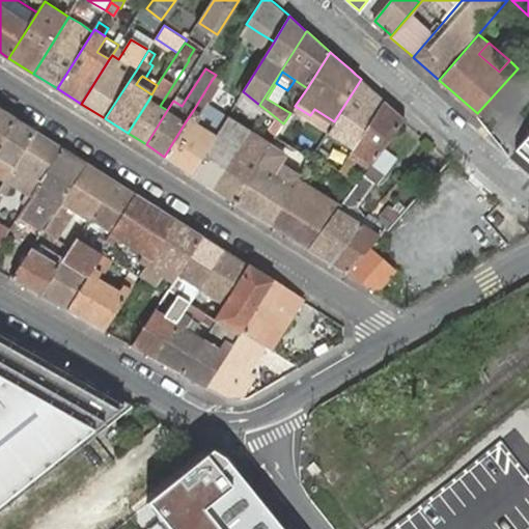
[(358,142),(385,100),(361,79),(334,121),(332,127),(336,129),(358,142)]
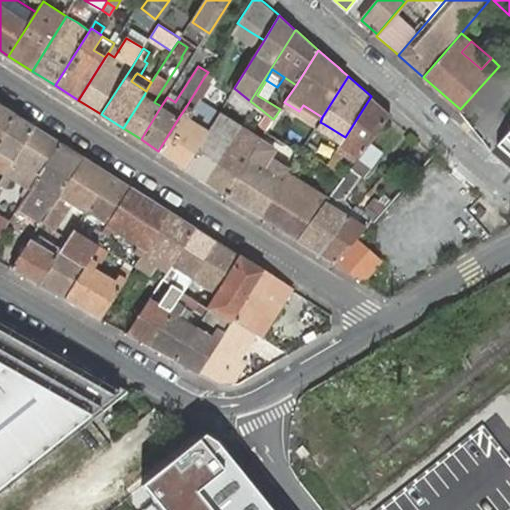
[(211,82),(204,77),(187,105),(179,117),(158,151),(185,167),(209,130),(214,120),(217,115),(224,105),(204,93),(211,82)]
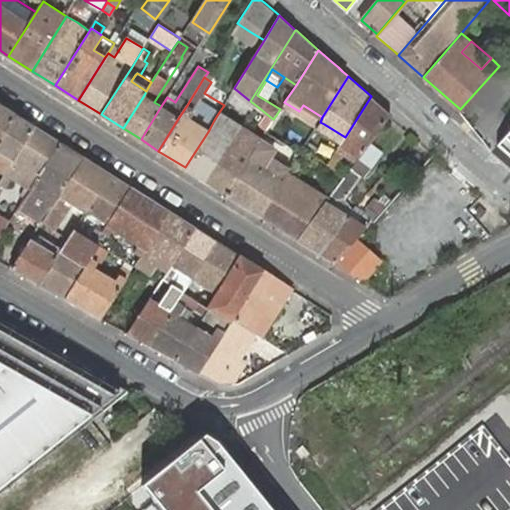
[(284,102),(289,95),(277,87),(266,80),(257,95),(280,109),(284,102)]
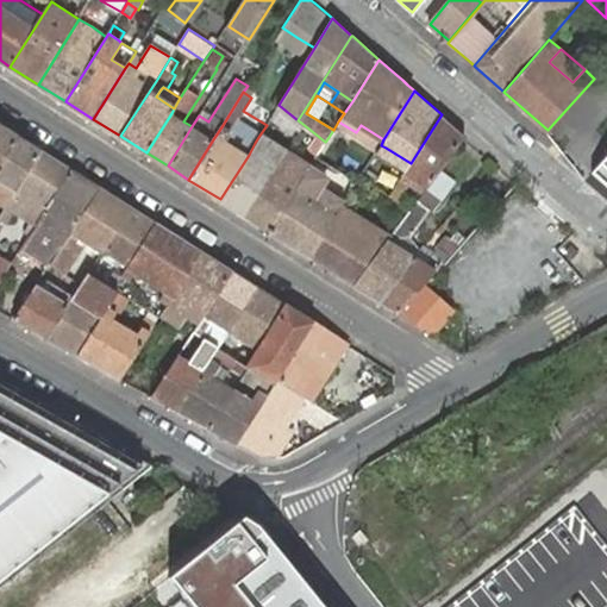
[(301,123),(279,105),(273,116),(295,133),(301,123)]
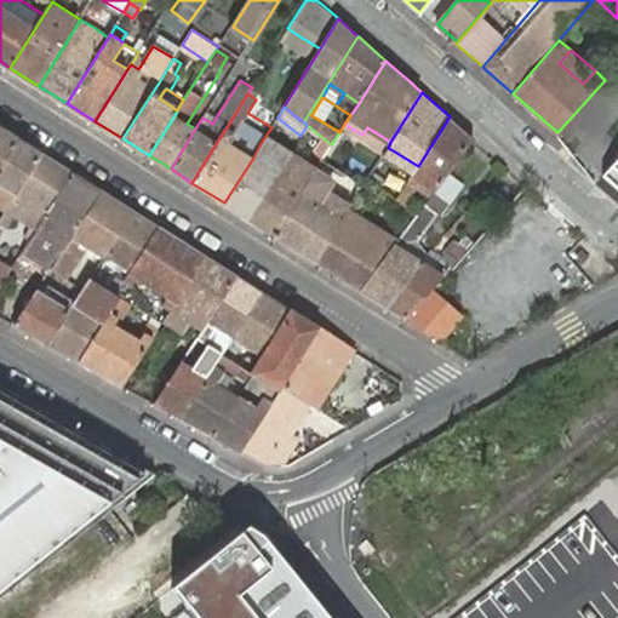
[(212,124),(216,118),(206,112),(202,118),(212,124)]
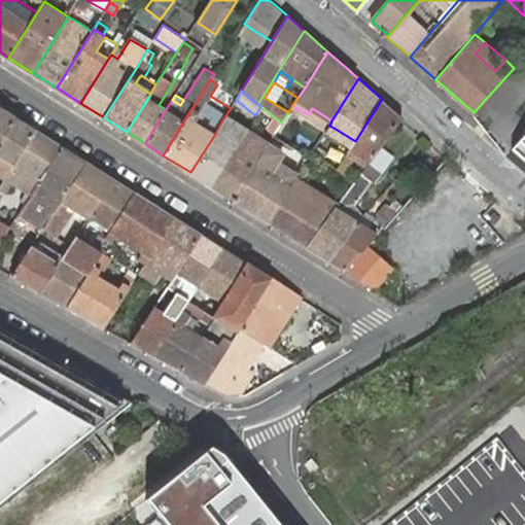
[(382,146),(403,117),(382,99),(355,141),(351,147),(343,160),(338,168),(343,173),(349,164),(356,151),(371,161),(382,146)]
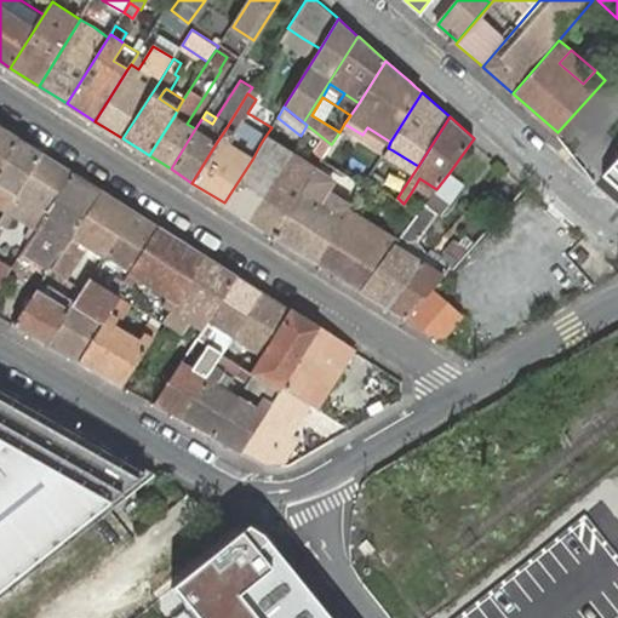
[(0,167),(19,138),(0,125),(0,167)]
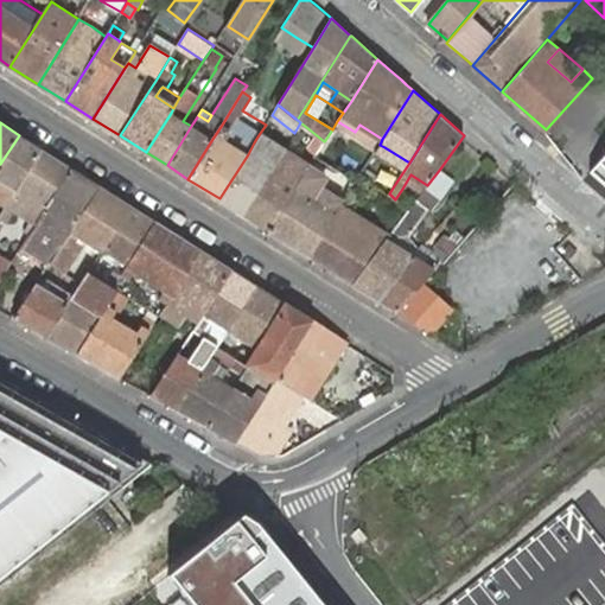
[(324,141),(300,122),(294,133),(318,151),(324,141)]
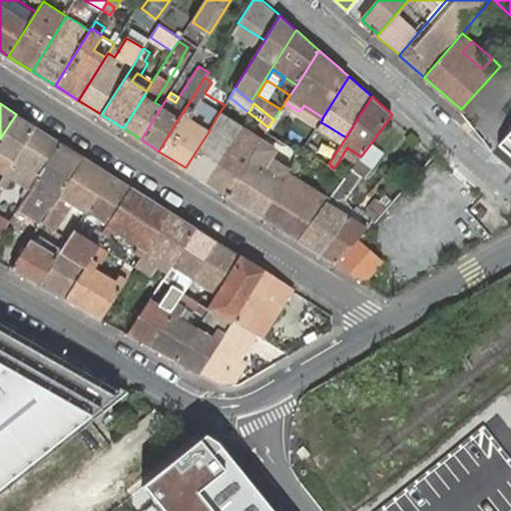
[(319,124),(321,122),(323,117),(304,105),(300,111),(297,115),(317,128),(319,124)]
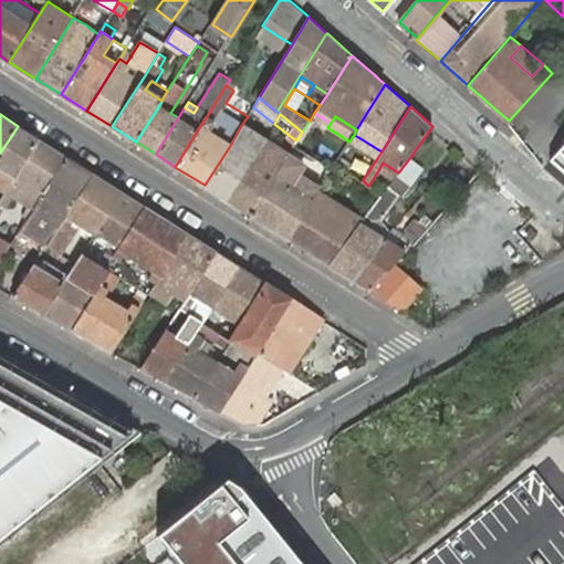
[(4,179),(11,183),(39,139),(18,126),(0,153),(0,168),(1,167),(9,173),(4,179)]
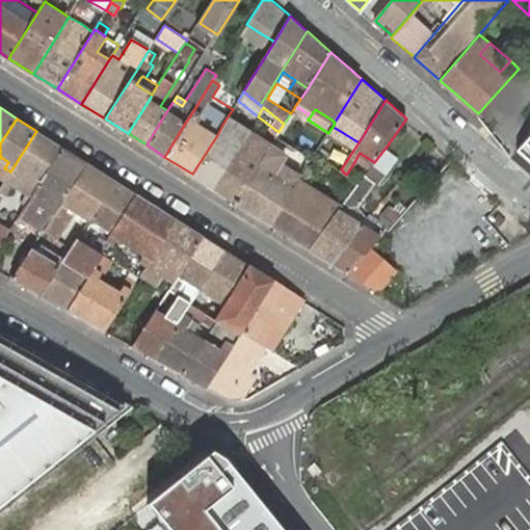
[(222,125),(217,135),(232,144),(235,138),(237,134),(222,125)]
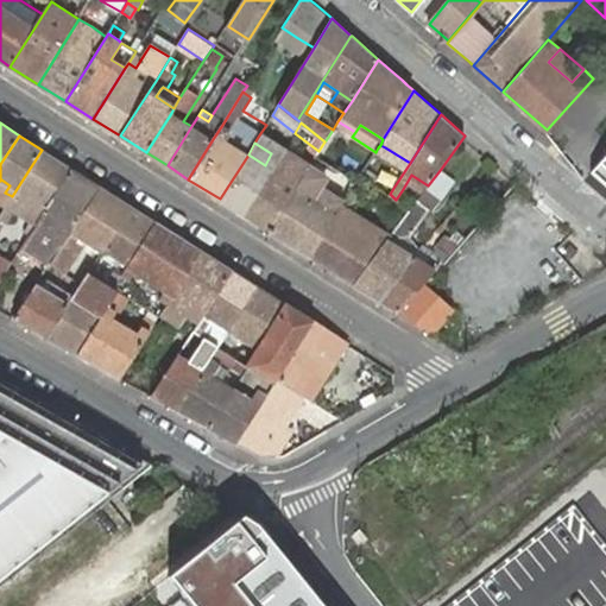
[(376,152),(368,164),(373,168),(385,147),(380,145),(378,147),(376,152)]
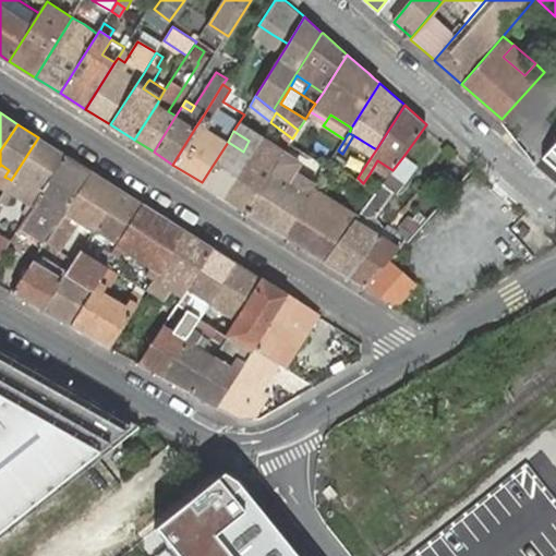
[(8,188),(1,198),(8,202),(14,191),(29,201),(24,209),(29,213),(33,207),(35,204),(40,195),(67,155),(38,137),(11,180),(8,188)]
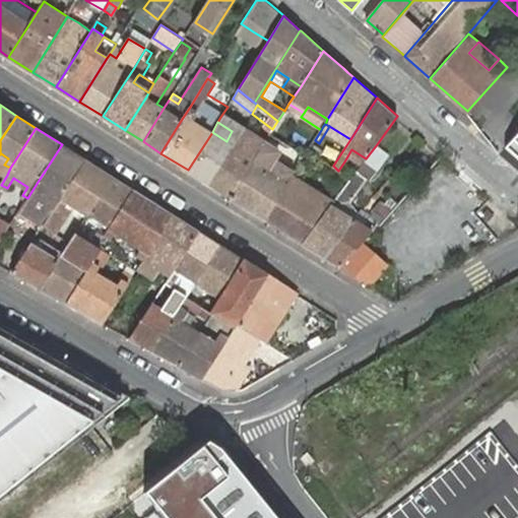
[(517,130),(506,144),(517,154),(517,130)]
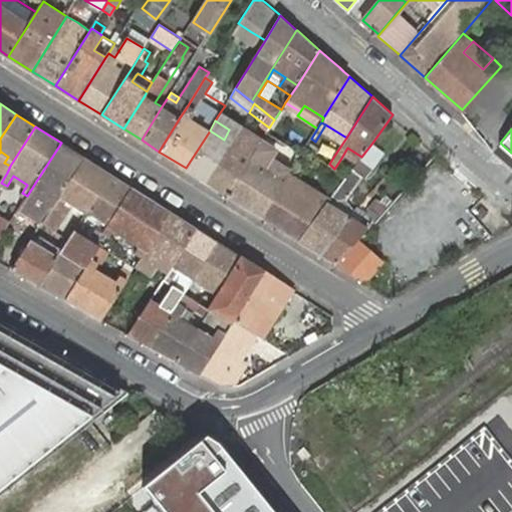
[(233,138),(207,182),(228,195),(261,141),(246,130),(240,142),(233,138)]
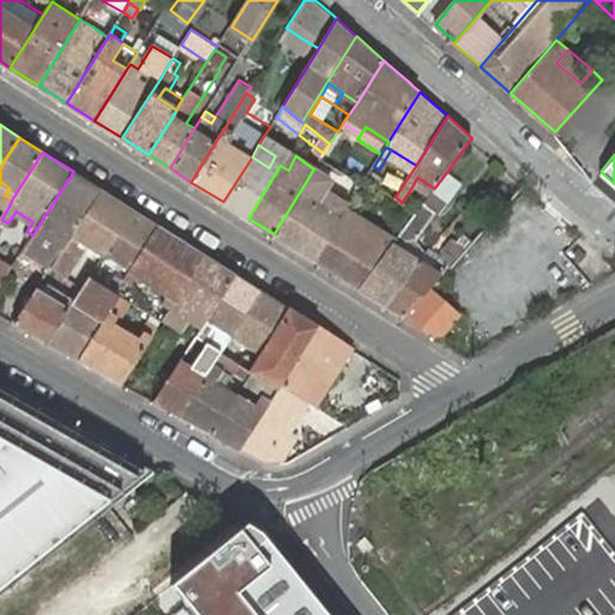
[(252,157),(223,201),(249,218),(280,165),(281,165),(273,160),(269,168),(252,157)]
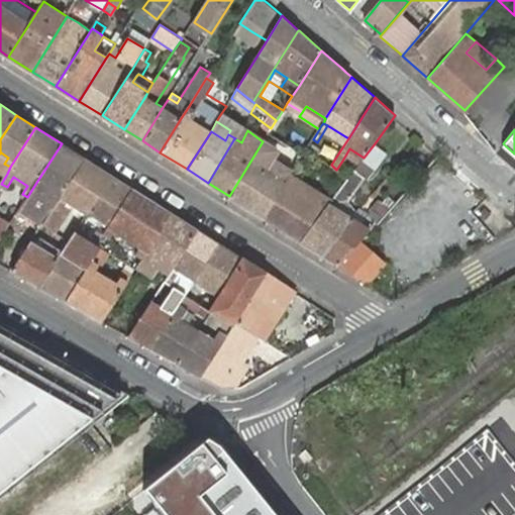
[(331,165),(336,157),(317,142),(313,139),(307,147),(331,165)]
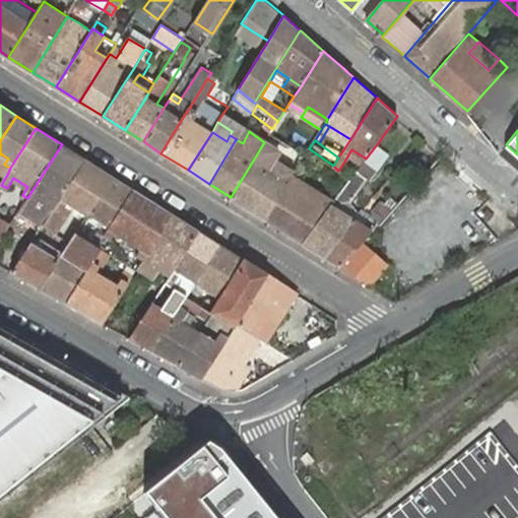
[(264,142),(231,197),(265,218),(286,185),(267,173),(275,160),(280,152),(264,142)]
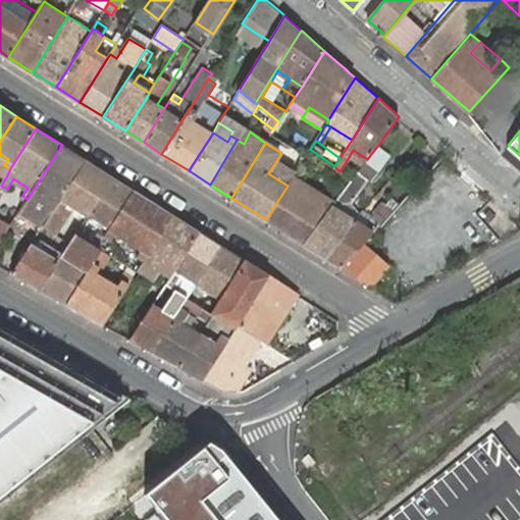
[(86,159),(62,145),(38,183),(60,198),(61,197),(86,159)]
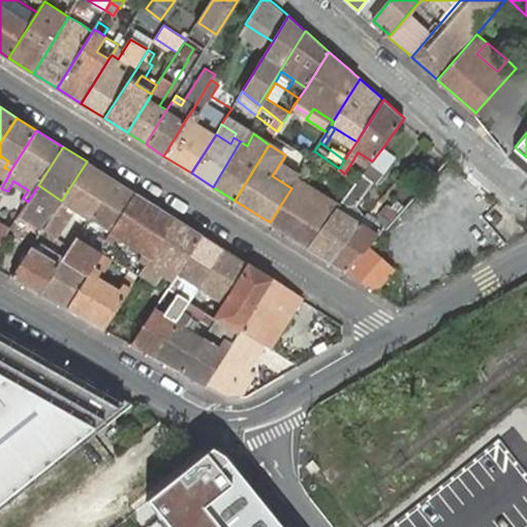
[(397,157),(383,147),(372,161),(363,174),(374,182),(375,183),(397,157)]
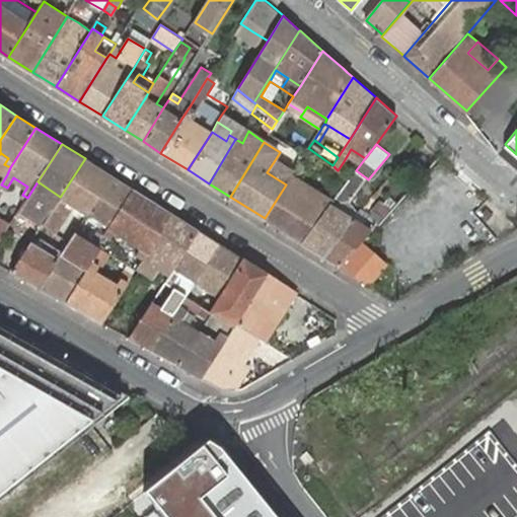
[(356,170),(365,158),(351,149),(344,161),(356,170)]
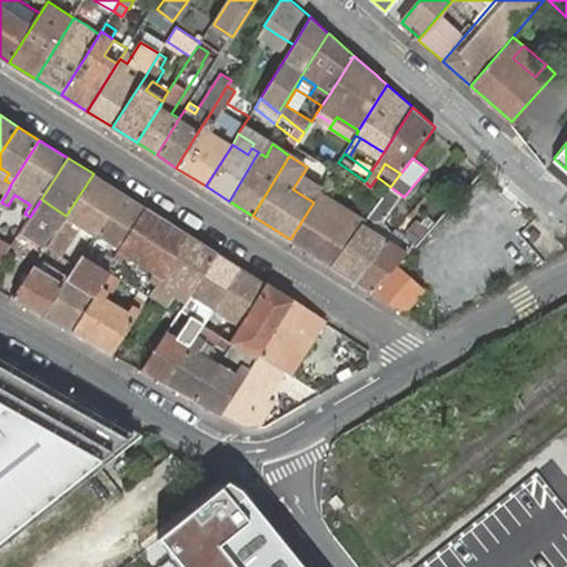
[(122,192),(93,173),(67,215),(66,216),(60,225),(48,244),(61,252),(80,224),(96,234),(97,231),(122,192)]
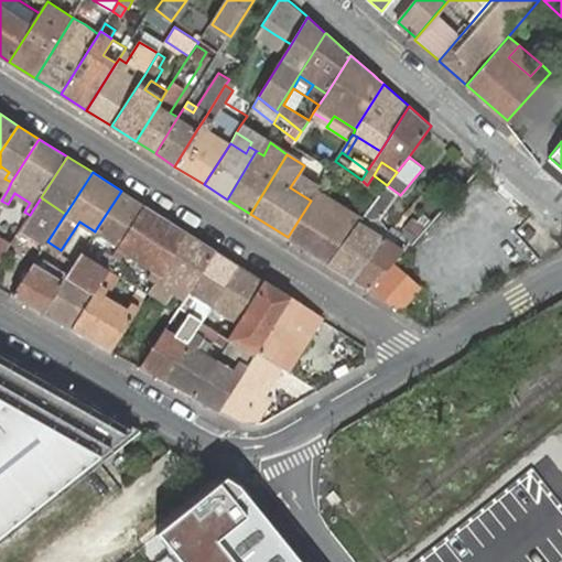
[(306,180),(299,174),(290,187),(311,201),(317,191),(319,187),(311,182),(306,180)]
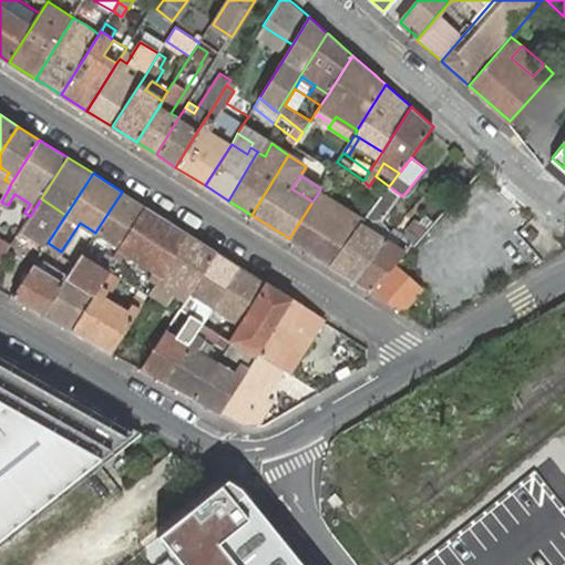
[(382,195),(389,186),(376,176),(369,186),(382,195)]
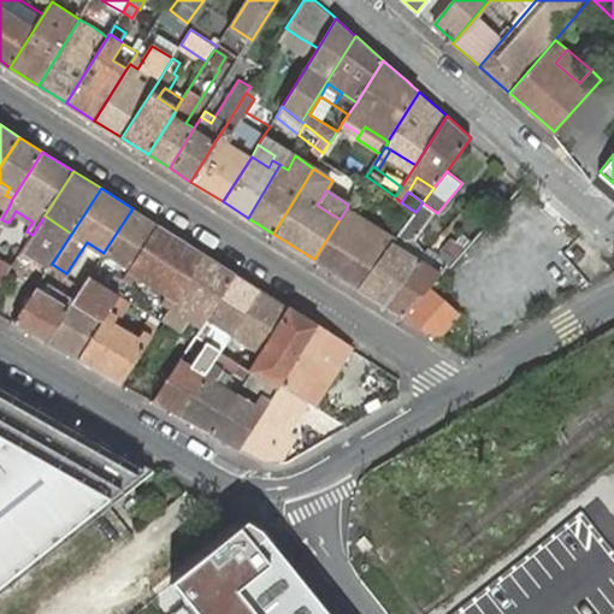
[(388,306),(421,260),(400,246),(405,238),(415,238),(436,212),(423,202),(415,212),(399,234),(396,238),(393,242),(359,288),(388,306)]
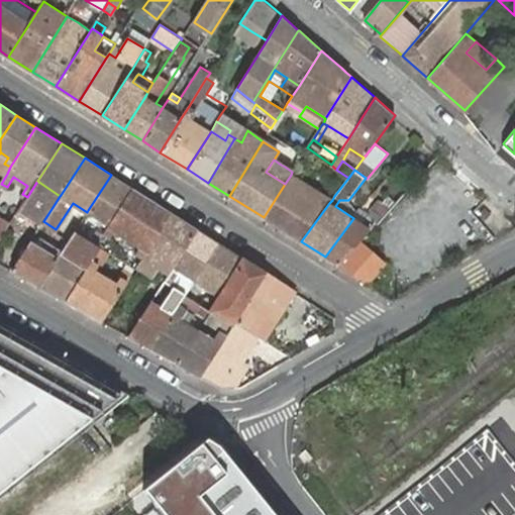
[(132,188),(111,175),(88,210),(100,218),(104,221),(101,226),(107,229),(109,226),(110,224),(132,188)]
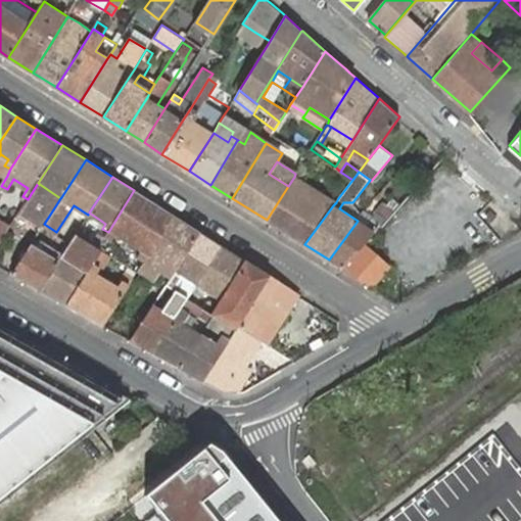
[(288,186),(267,220),(304,244),(333,205),(336,202),(328,198),(324,205),(295,188),(300,181),(294,177),(288,186)]
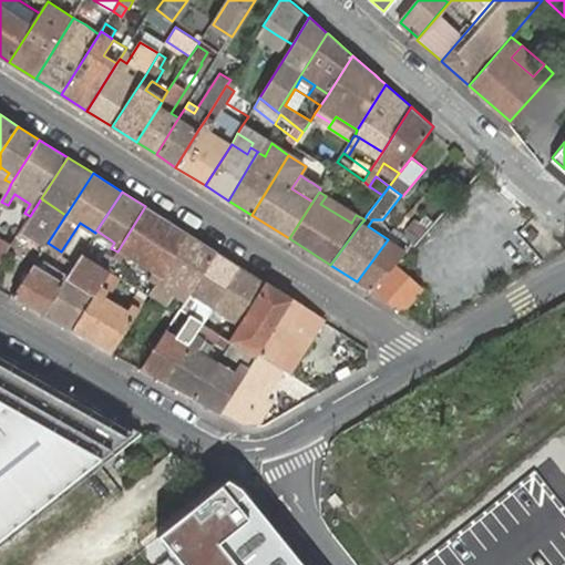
[(356,215),(326,196),(320,204),(351,223),(356,215)]
